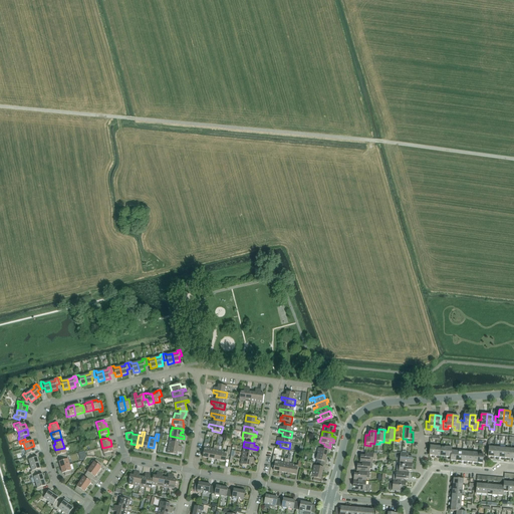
[(179,444),(169,442),(168,447),(182,450),(182,447),(178,446),(179,444)]
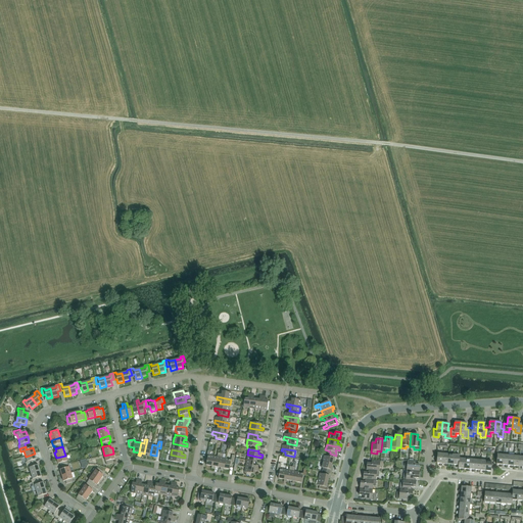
[(212,466),(211,466),(211,469),(214,469),(215,467),(218,467),(221,454),(218,453),(217,457),(214,457),(212,466)]
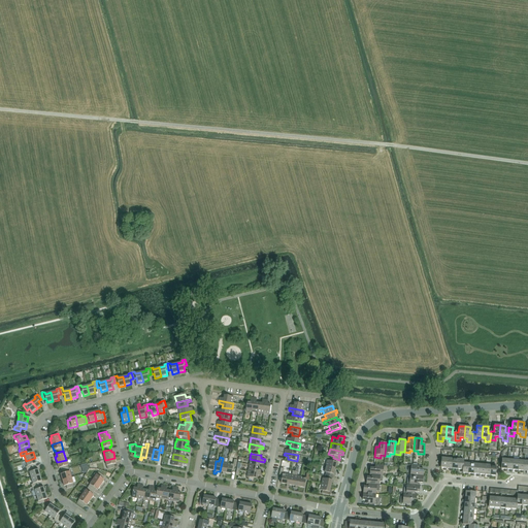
[(35,458),(26,461),(28,466),(26,466),(27,470),(33,468),(32,465),(37,463),(35,458)]
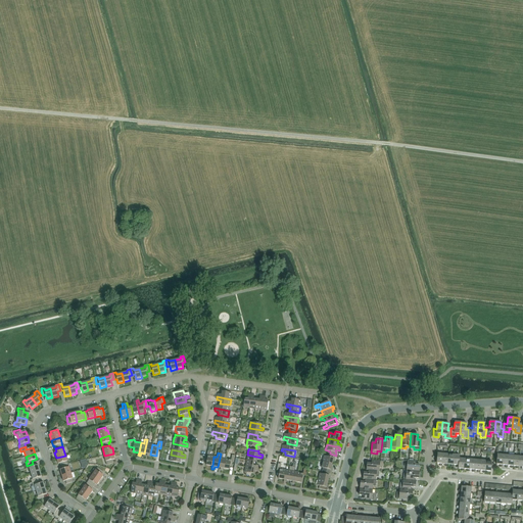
[(113,454),(104,456),(106,465),(113,463),(113,460),(114,460),(113,454)]
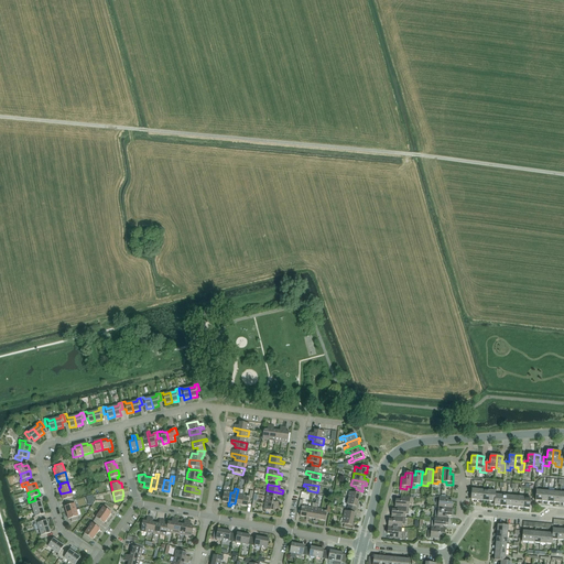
[(362,491),(356,489),(355,492),(349,491),(347,498),(358,500),(359,497),(360,497),(361,495),(362,491)]
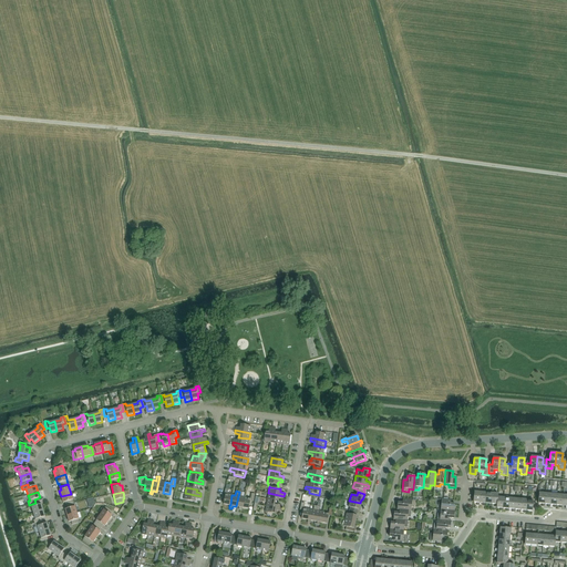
[(243,507),(243,508),(249,509),(250,501),(254,501),(255,494),(251,493),(250,498),(244,497),(243,507)]
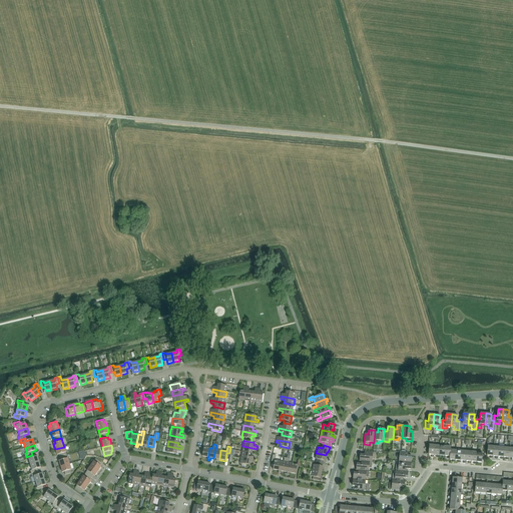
[(64,447),(55,449),(57,455),(59,455),(60,457),(67,455),(64,447)]
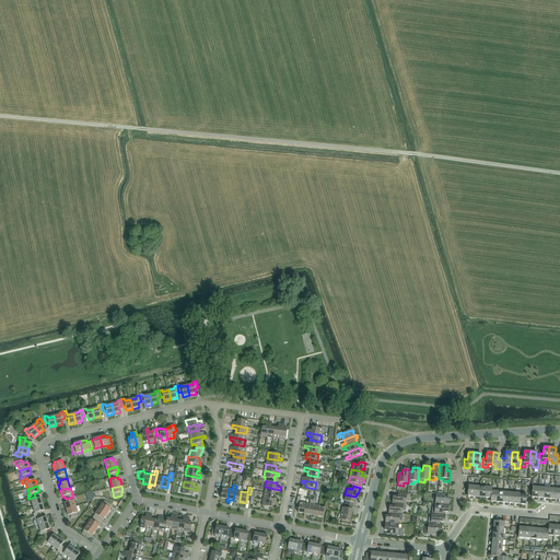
[(275,496),(264,493),(263,499),(278,502),(278,499),(275,499),(275,496)]
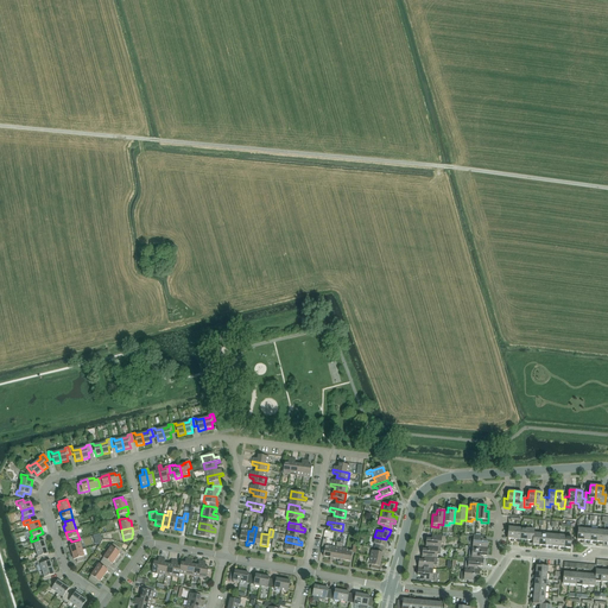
[(444,544),(444,537),(432,536),(432,539),(426,539),(425,546),(428,546),(441,548),(441,543),(444,544)]
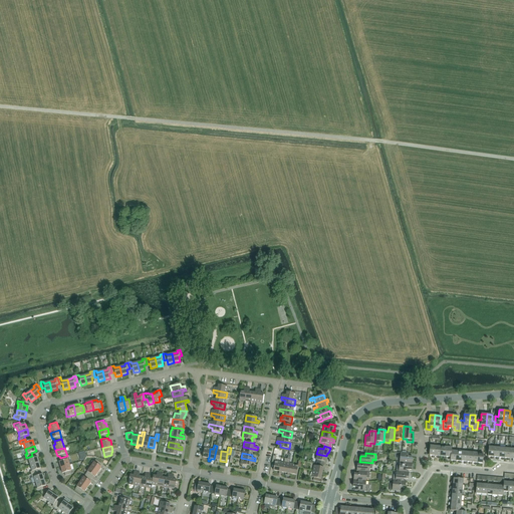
[(413,457),(408,457),(409,454),(398,453),(398,458),(400,459),(400,462),(412,464),(413,457)]
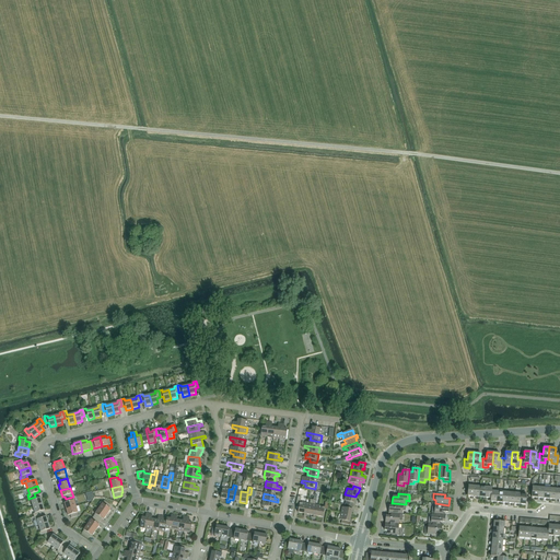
[(525,504),(526,501),(526,499),(528,500),(528,497),(526,497),(526,494),(521,493),(520,504),(525,504)]
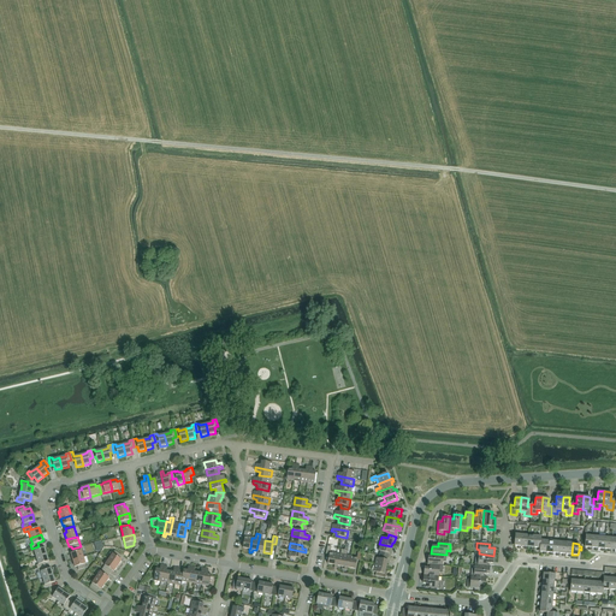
[(380,551),(379,555),(390,557),(391,554),(391,551),(390,550),(391,546),(379,544),(378,551),(380,551)]
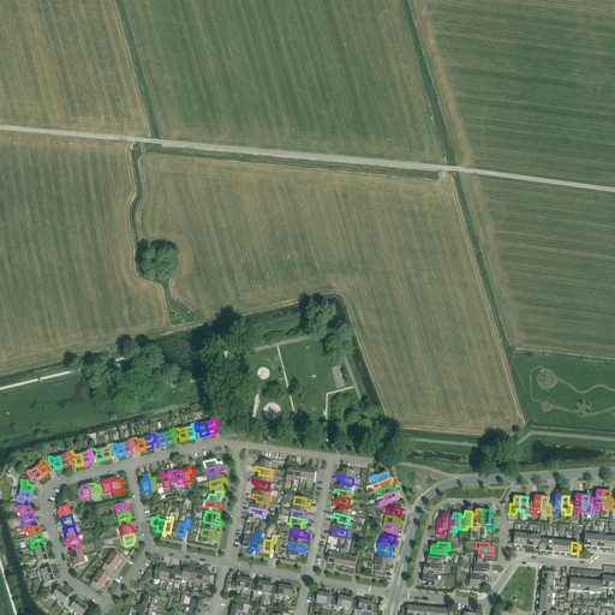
[(34,550),(36,557),(47,554),(45,547),(40,549),(39,545),(31,548),(33,551),(34,550)]
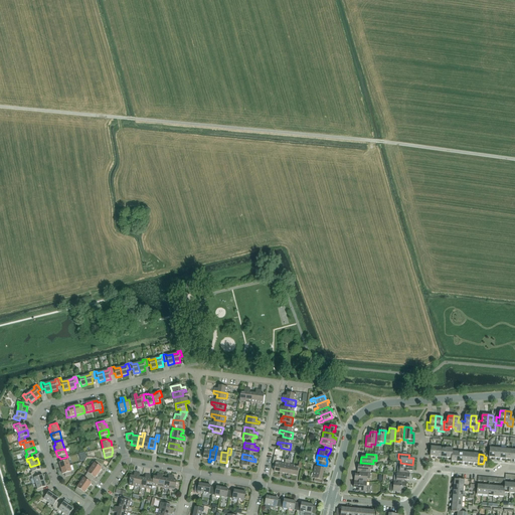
[(67,457),(60,459),(60,462),(59,463),(60,469),(69,466),(67,457)]
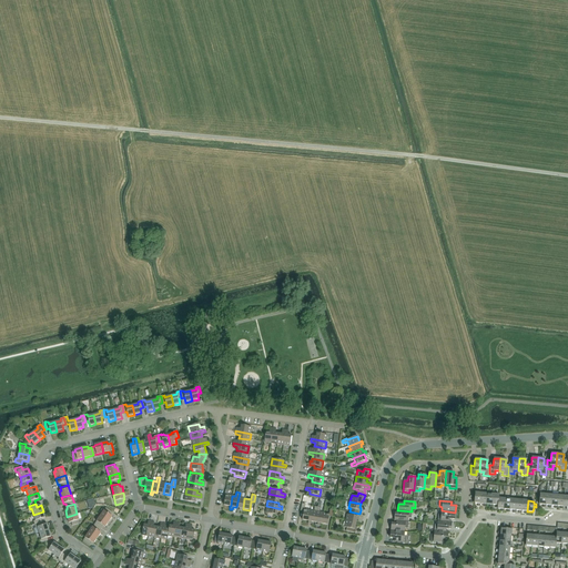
[(308,521),(311,510),(304,509),(305,504),(302,504),(301,510),(304,510),(302,519),(308,521)]
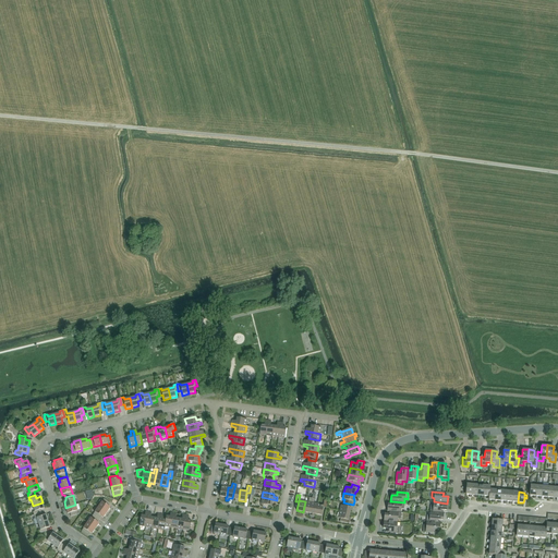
[(303,512),(302,514),(305,514),(305,512),(310,513),(312,498),(310,498),(308,501),(305,501),(303,512)]
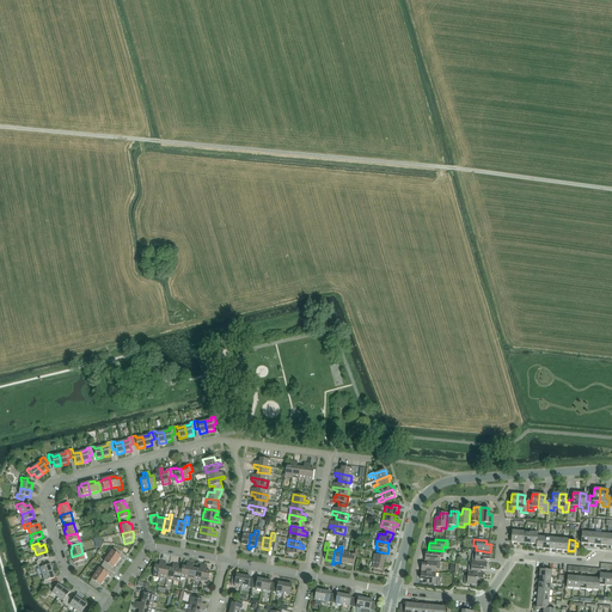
[(114,548),(108,556),(117,562),(121,556),(120,555),(122,552),(114,548)]
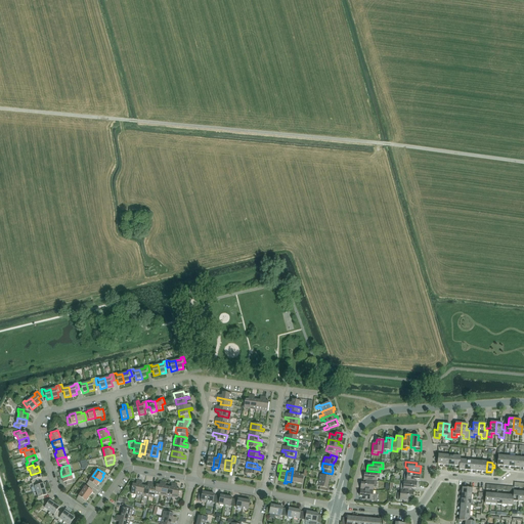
[(304,474),(298,473),(296,483),(302,484),(304,476),(306,476),(308,470),(304,470),(304,474)]
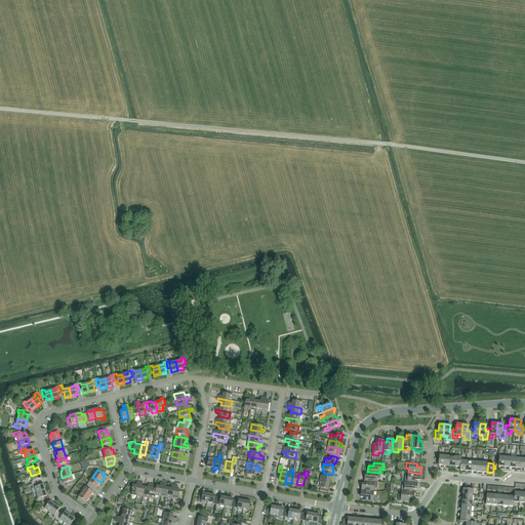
[(365,475),(364,481),(366,481),(377,482),(377,478),(379,479),(380,473),(369,472),(369,475),(365,475)]
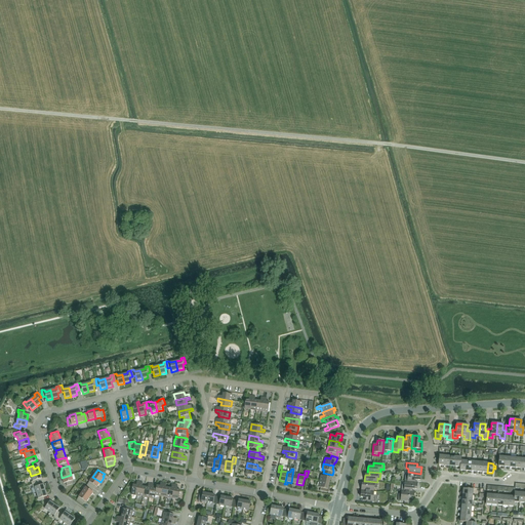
[(405,476),(405,482),(415,482),(415,480),(420,480),(420,474),(408,472),(407,476),(405,476)]
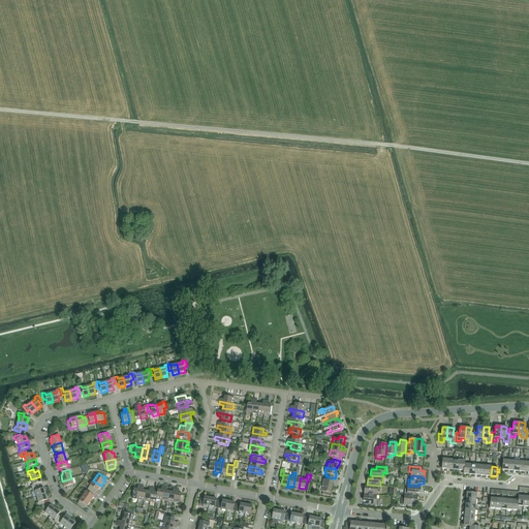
[(40,476),(31,479),(33,485),(31,486),(32,489),(38,487),(37,484),(42,483),(40,476)]
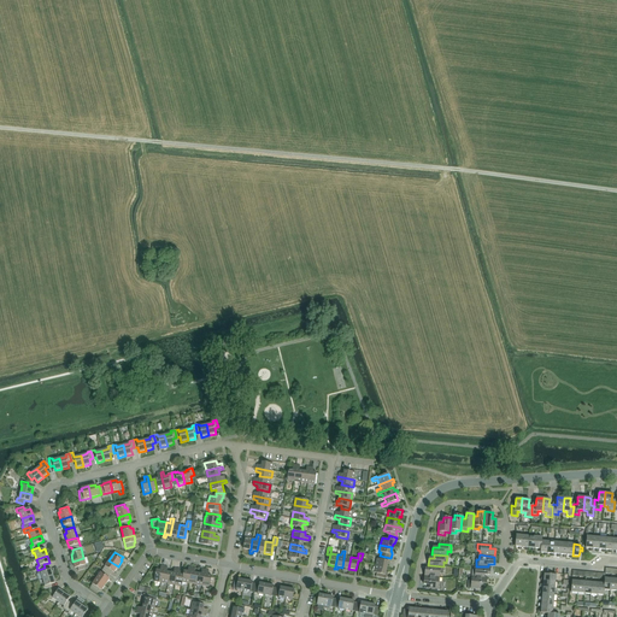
[(375,565),(387,569),(388,564),(389,565),(389,562),(391,562),(391,558),(380,556),(378,559),(377,558),(375,565)]
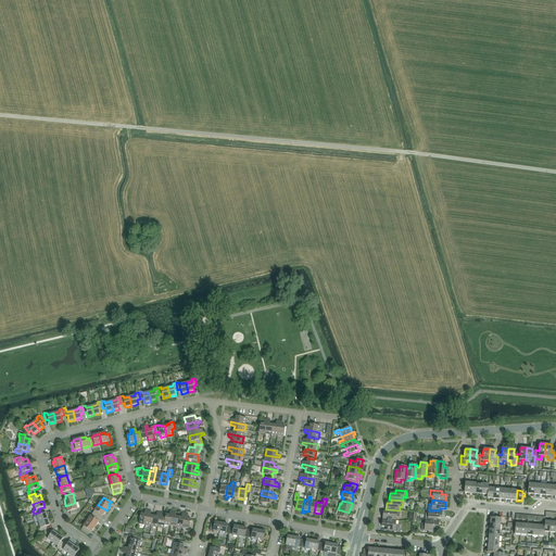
[(75,503),(65,506),(67,512),(70,512),(71,515),(78,513),(75,503)]
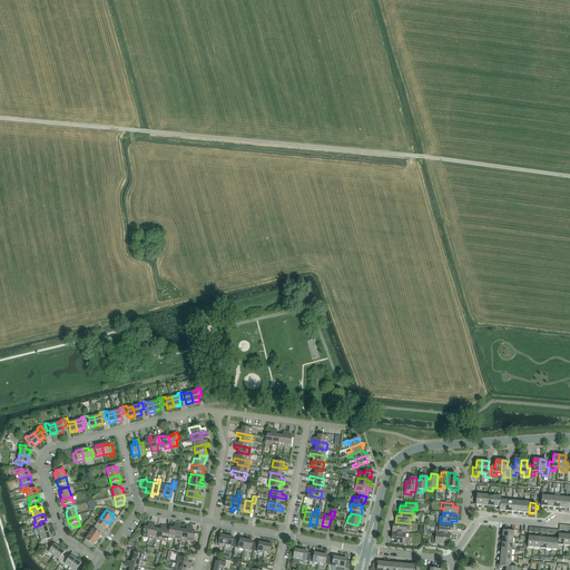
[(100,518),(95,526),(101,531),(104,528),(105,529),(109,523),(100,518)]
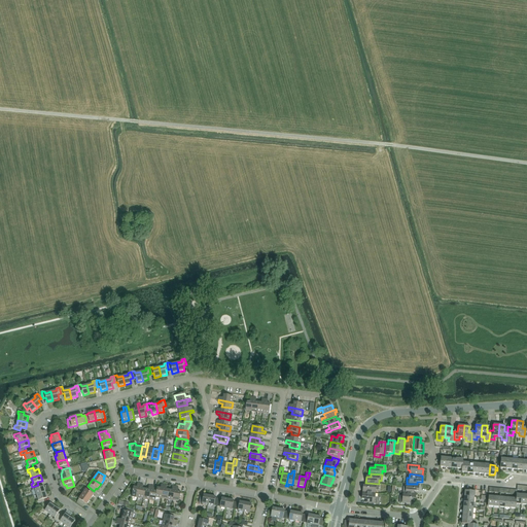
[(138,497),(140,484),(137,483),(137,487),(134,487),(132,496),(138,497)]
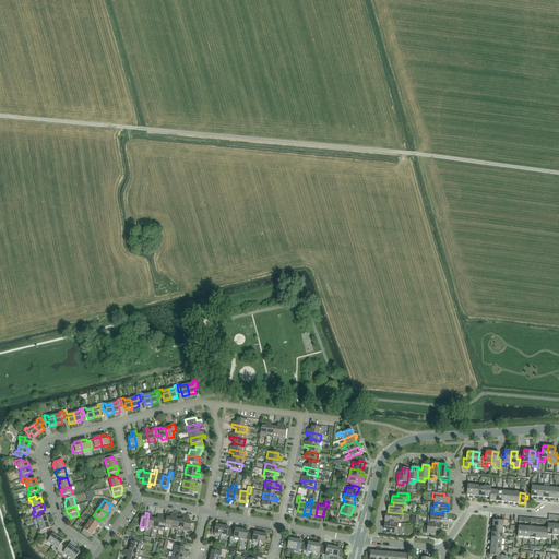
[(342,520),(341,523),(349,525),(349,524),(351,521),(351,519),(349,519),(351,515),(340,512),(339,519),(342,520)]
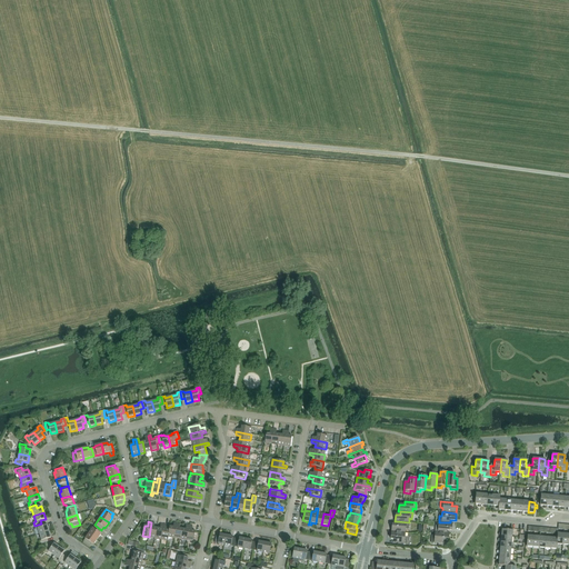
[(408,529),(409,522),(397,521),(397,525),(392,525),(391,531),(405,532),(406,528),(408,529)]
